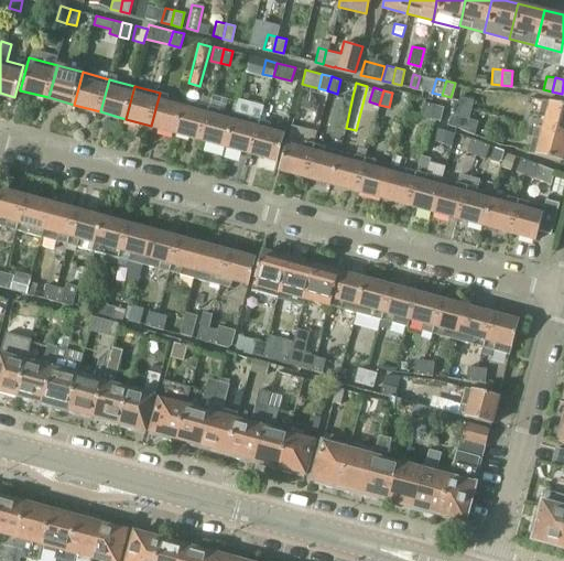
[(160,93),(151,126),(175,132),(184,99),(160,93)]
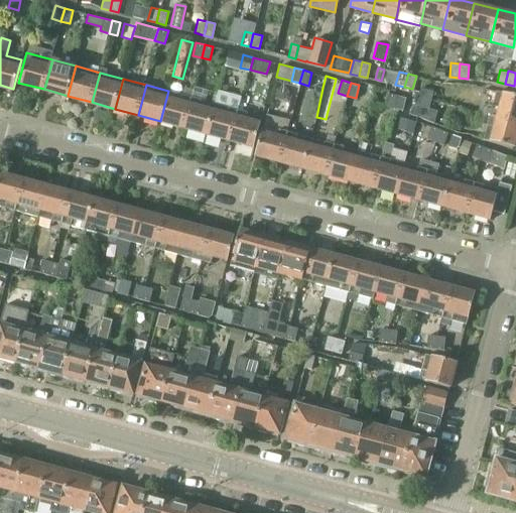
[(420,87),(418,95),(429,98),(431,99),(433,90),(420,87)]
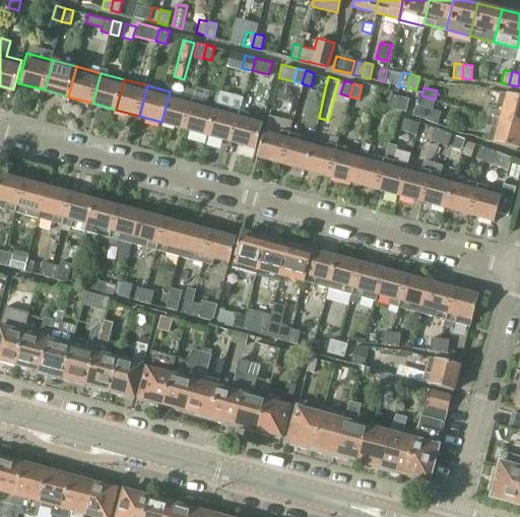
[(170,91),(161,122),(185,128),(193,98),(170,91)]
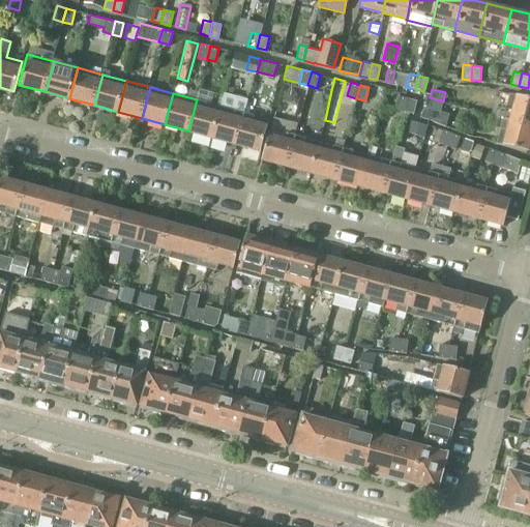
[(503,117),(503,118),(529,124),(529,98),(509,93),(508,97),(503,117)]
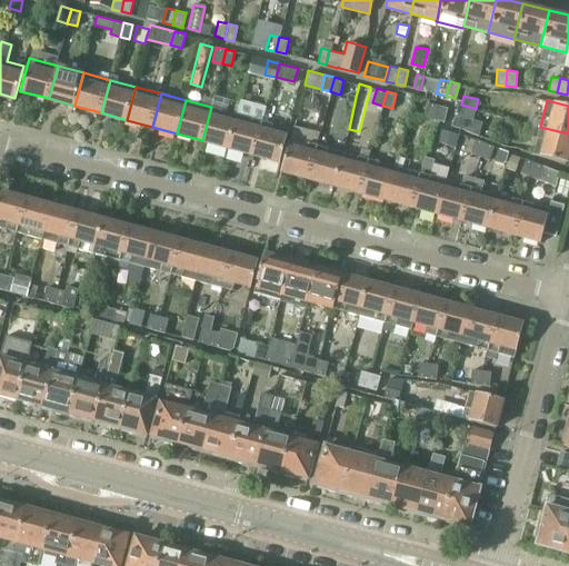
[(238,115),(229,147),(255,155),(263,121),(262,121),(266,108),(240,101),(237,115),(238,115)]
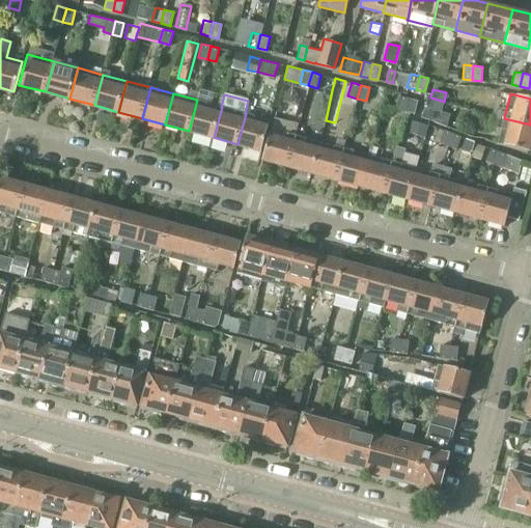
[(406,111),(409,98),(400,95),(396,109),(406,111)]
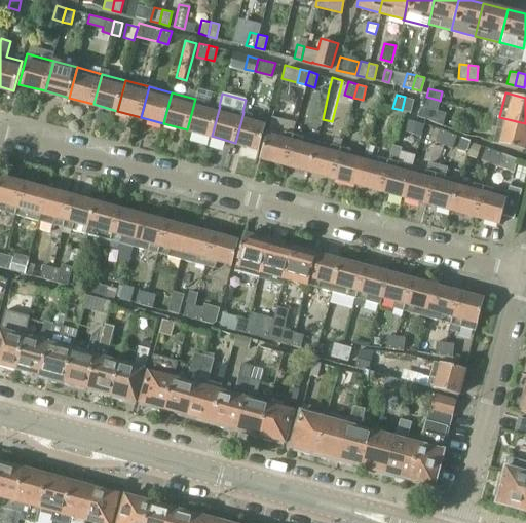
[(405,97),(402,110),(411,112),(414,99),(405,97)]
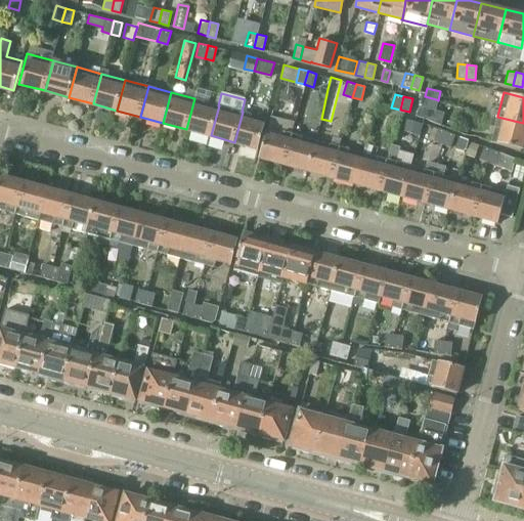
[(436,99),(425,96),(420,117),(431,121),(433,110),(435,110),(438,100),(436,99)]
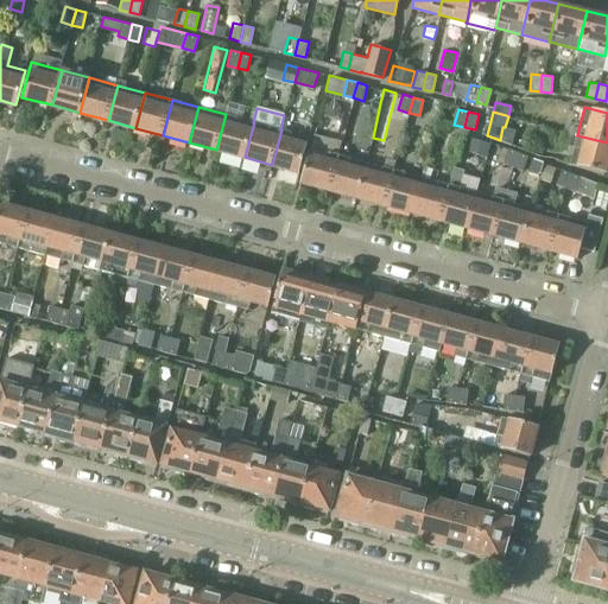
[(226,114),(216,150),(245,157),(254,122),(253,122),(226,114)]
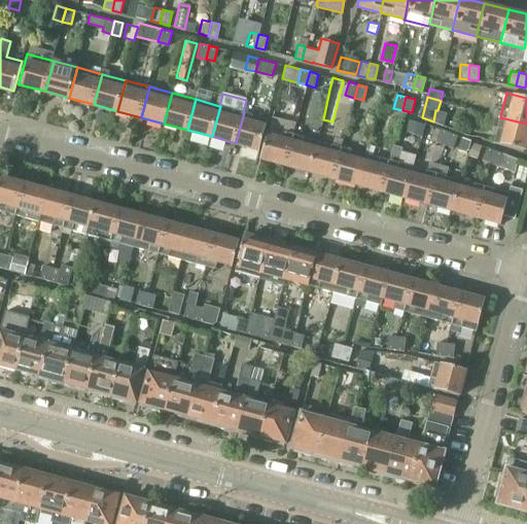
[(244,112),(236,143),(258,149),(267,118),(244,112)]
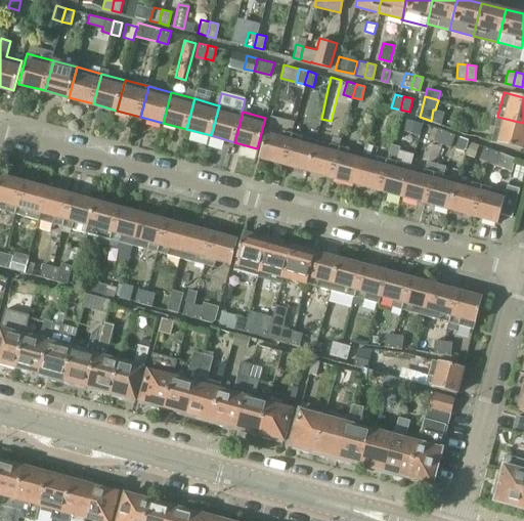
[(486,113),(483,123),(494,126),(490,140),(517,147),(521,148),(523,138),(523,123),(497,117),(497,116),(486,113)]
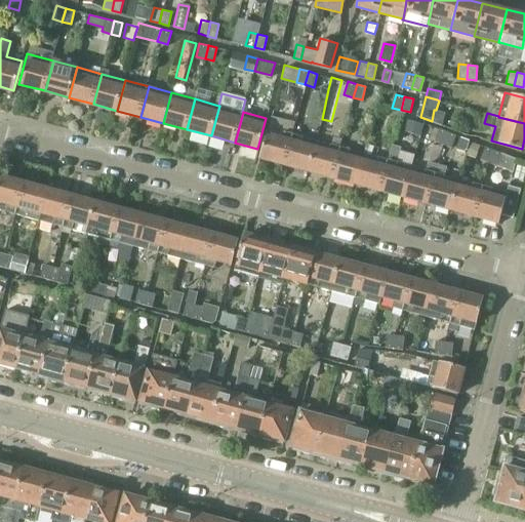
[(407,119),(404,130),(419,134),(422,123),(407,119)]
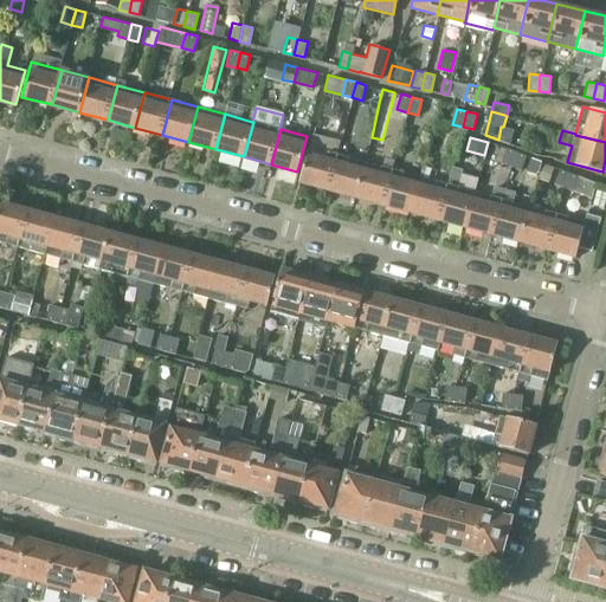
[(507,147),(501,162),(510,166),(516,151),(507,147)]
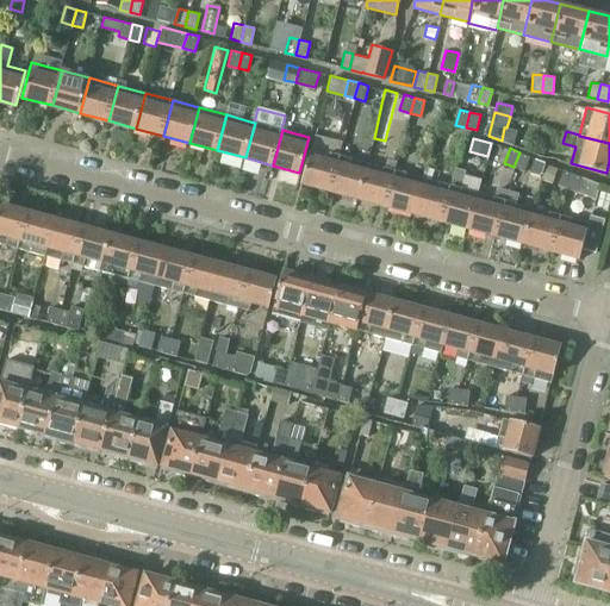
[(309,156),(302,182),(331,191),(340,155),(329,152),(327,161),(309,156)]
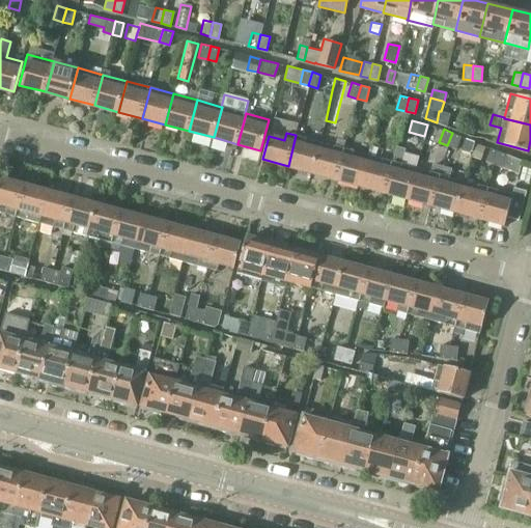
[(452,133),(447,145),(456,148),(462,136),(452,133)]
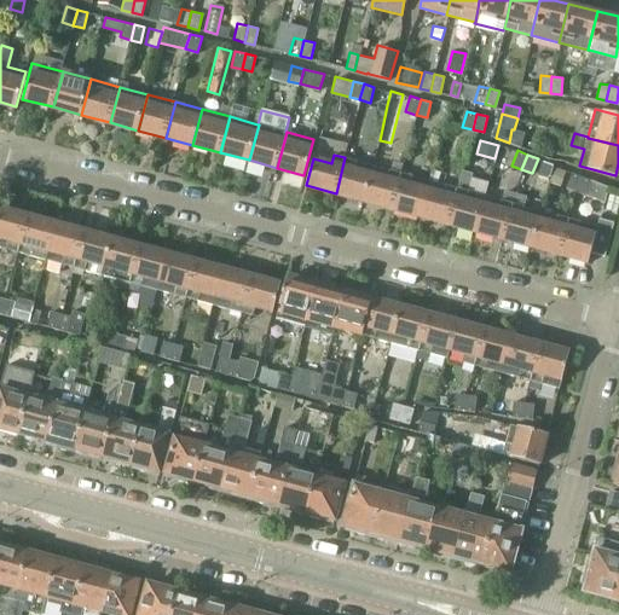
[(345,157),(336,193),(364,201),(374,166),(345,157)]
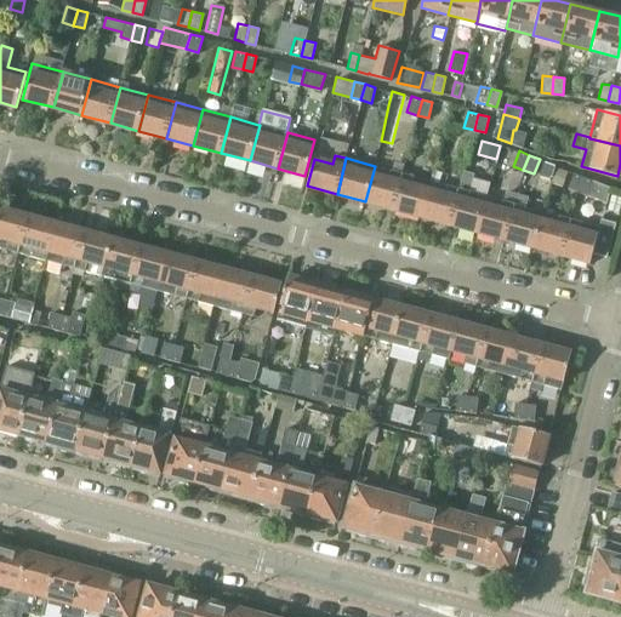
[(551,176),(552,176),(554,165),(543,161),(539,176),(550,180),(551,176)]
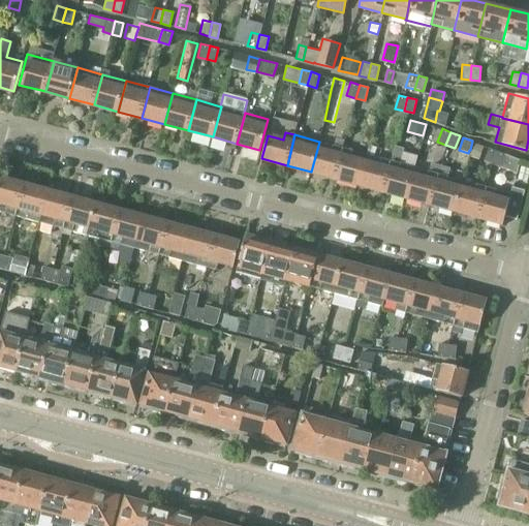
[(319,142),(311,172),(335,179),(343,148),(319,142)]
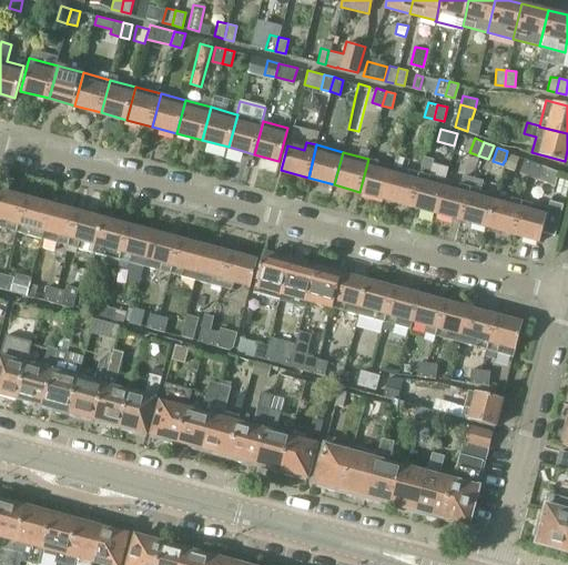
[(519,157),(509,153),(504,167),(514,171),(519,157)]
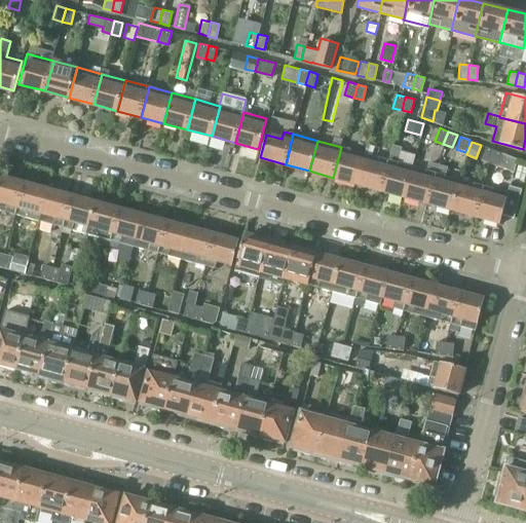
[(389,160),(381,190),(404,196),(412,166),(415,155),(400,151),(401,148),(392,146),(388,159),(389,160)]
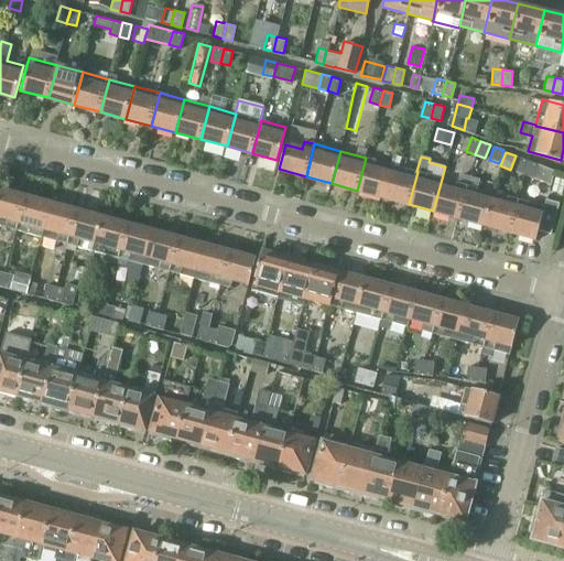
[(516,171),(525,174),(529,160),(521,157),(516,171)]
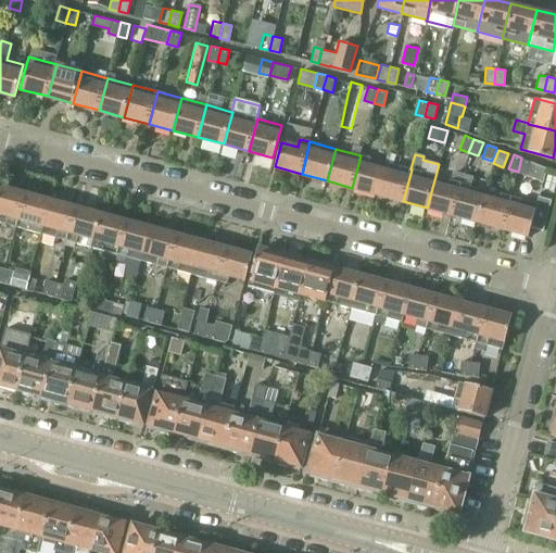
[(361,155),(352,188),(377,195),(386,162),(361,155)]
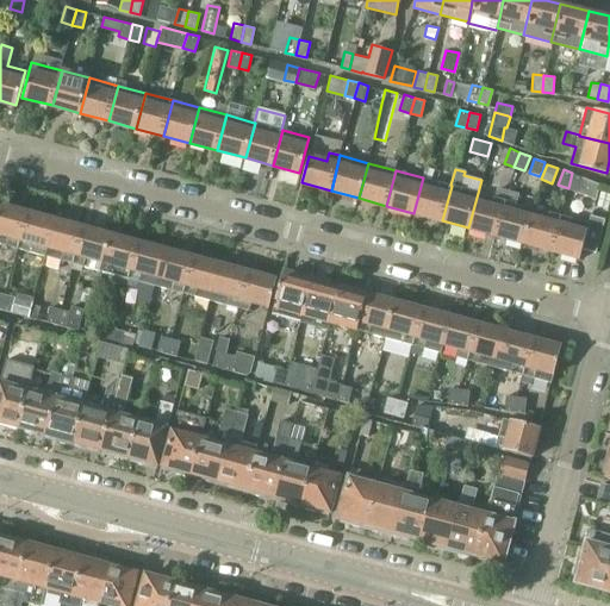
[(596,200),(599,183),(572,173),(568,188),(596,200)]
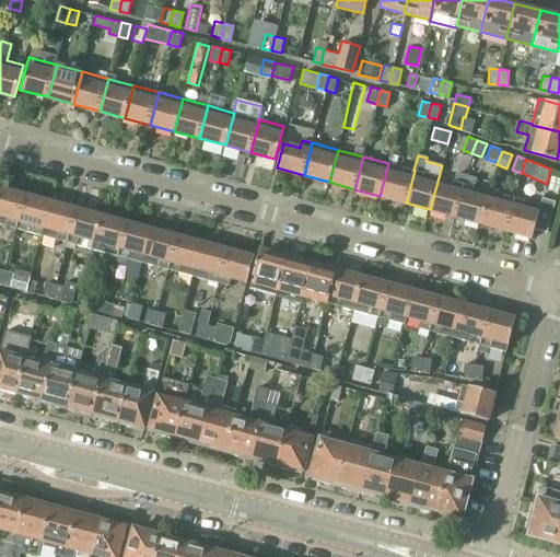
[(388,163),(380,196),(406,202),(415,171),(413,170),(412,170),(388,163)]
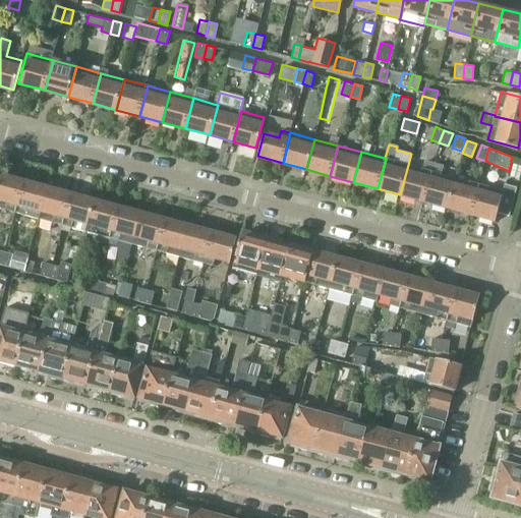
[(408,165),(400,194),(423,202),(435,162),(425,160),(422,169),(408,165)]
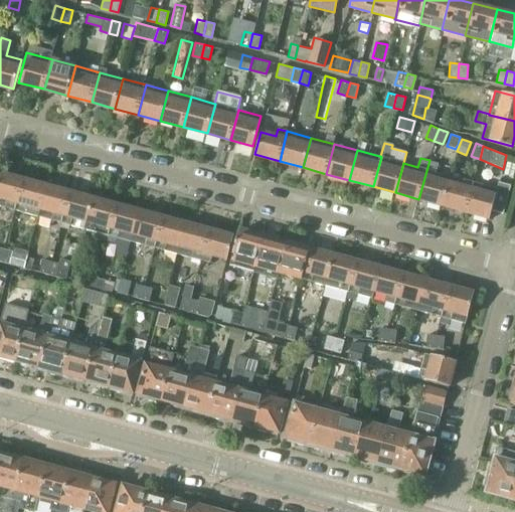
[(430,160),(418,199),(443,205),(450,176),(436,172),(439,163),(430,160)]
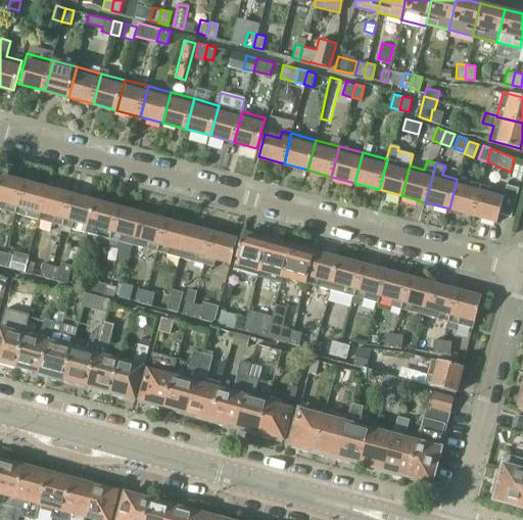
[(522,172),(522,166),(515,163),(512,176),(521,178),(522,172)]
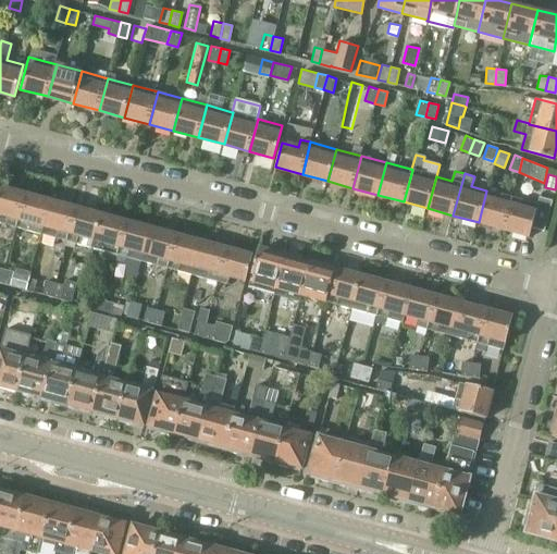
[(0,187),(0,222),(14,226),(23,194),(0,187)]
